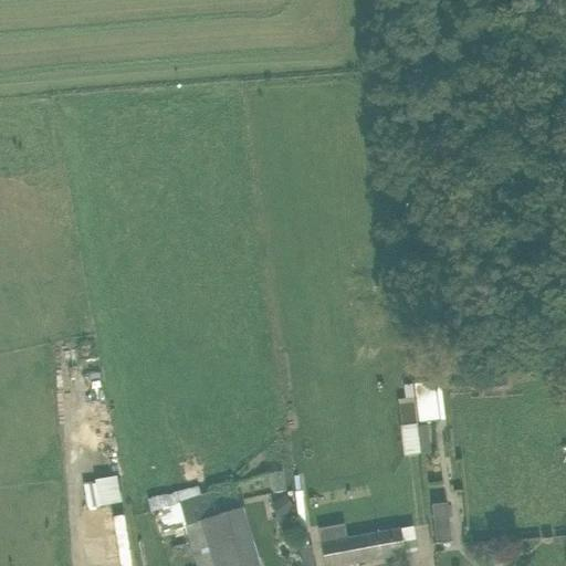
[(413,384),(418,422),(443,419),(440,380),(413,384)]
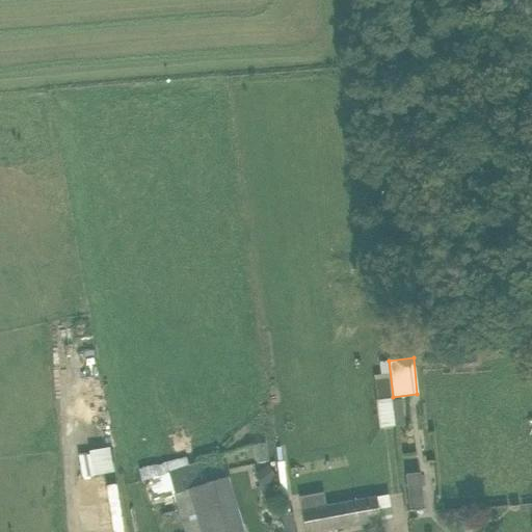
[(375,400),(378,429),(395,427),(390,378),(377,380),(379,399),(375,400)]
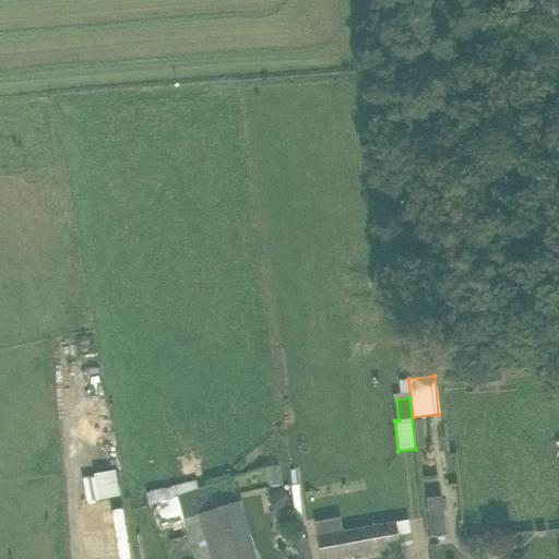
[(282,413),(284,426),(296,425),(295,412),(282,413)]
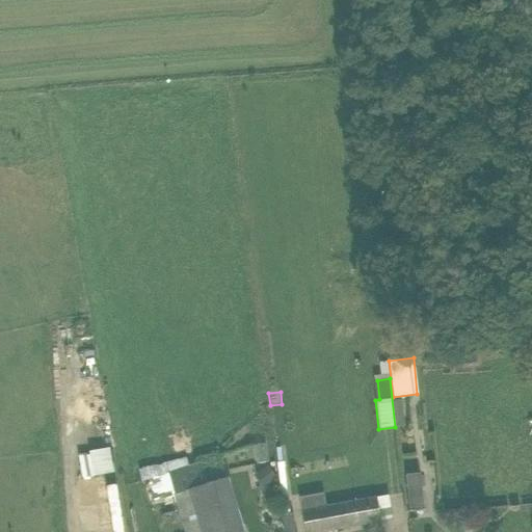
[(138,471),(141,481),(151,478),(157,500),(174,496),(184,531),(243,531),(228,478),(225,478),(219,456),(218,457),(217,452),(193,459),(195,463),(188,466),(186,459),(168,464),(167,462),(138,471)]
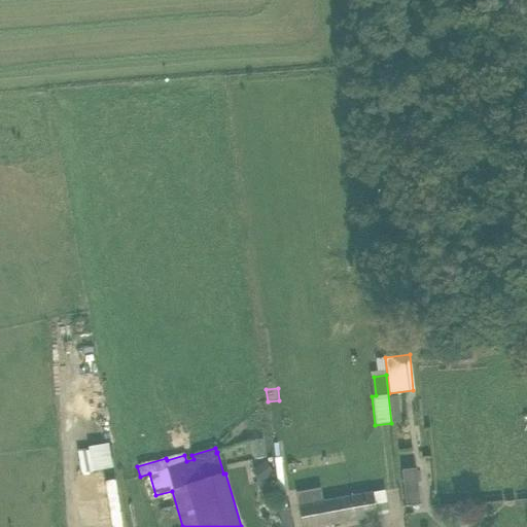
[(88,451),(76,453),(80,473),(91,471),(88,451)]
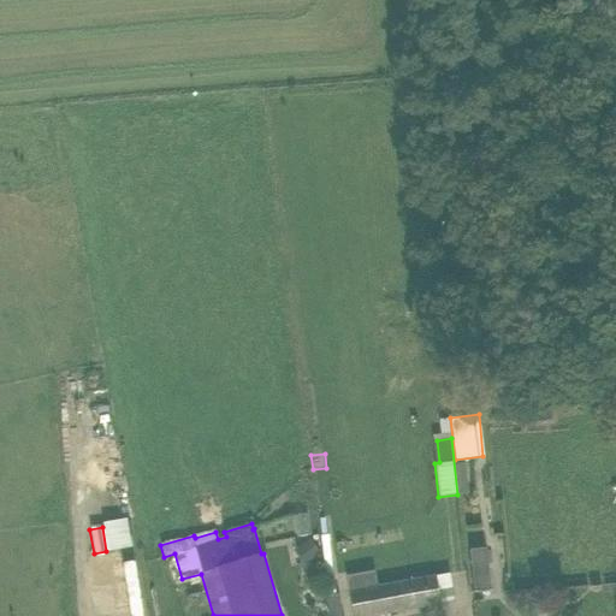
[(469,550),(473,593),(491,591),(486,549),(469,550)]
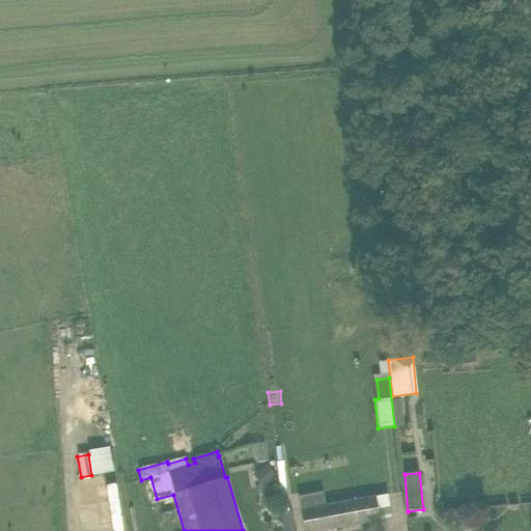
[(322,530),(381,520),(376,496),(376,495),(300,509),(304,530),(322,530)]
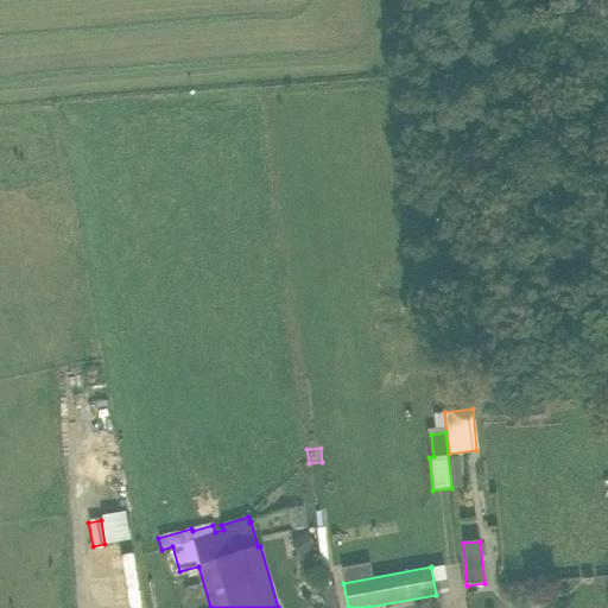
[(322,588),(324,607),(336,607),(334,587),(322,588)]
